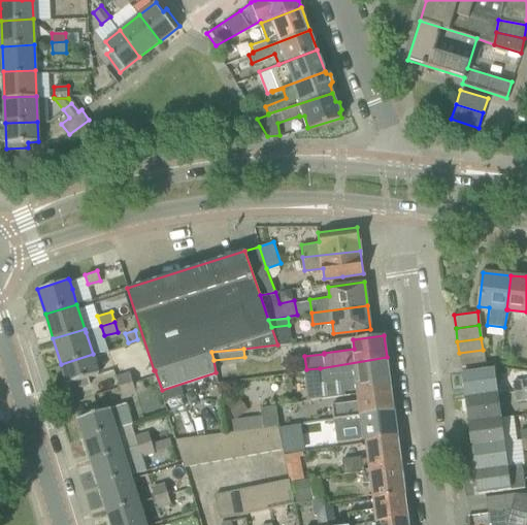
[(459,353),(461,366),(484,363),(483,350),(459,353)]
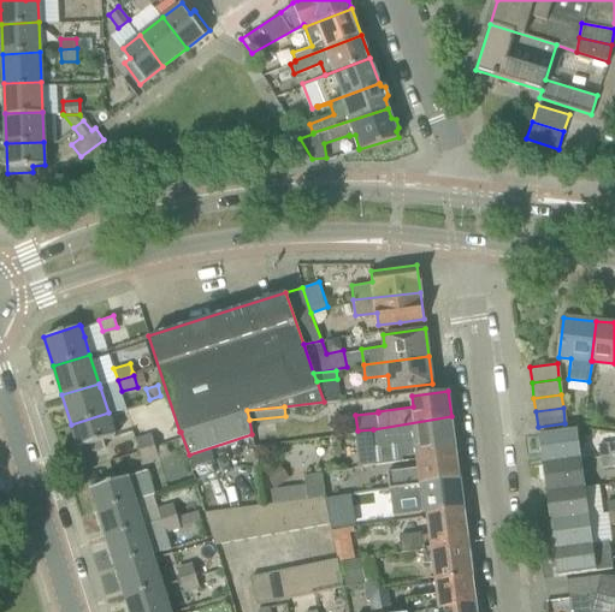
[(71,425),(81,453),(105,445),(104,439),(116,435),(108,413),(71,425)]
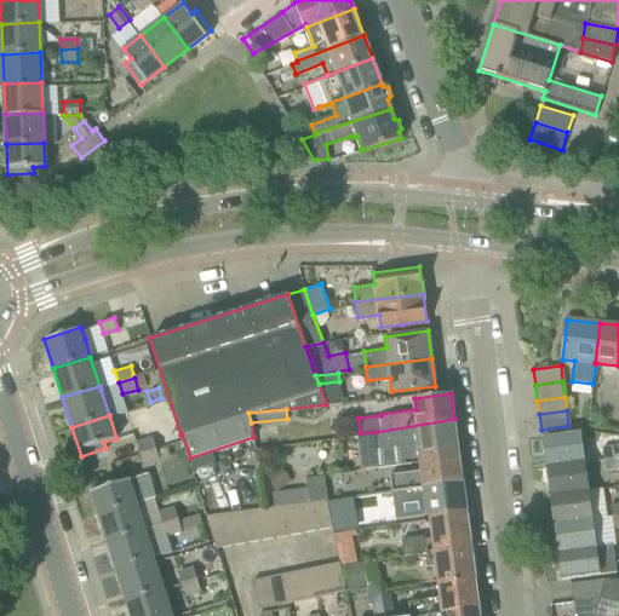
[(378,447),(403,443),(406,456),(419,455),(458,450),(454,419),(376,432),(378,447)]
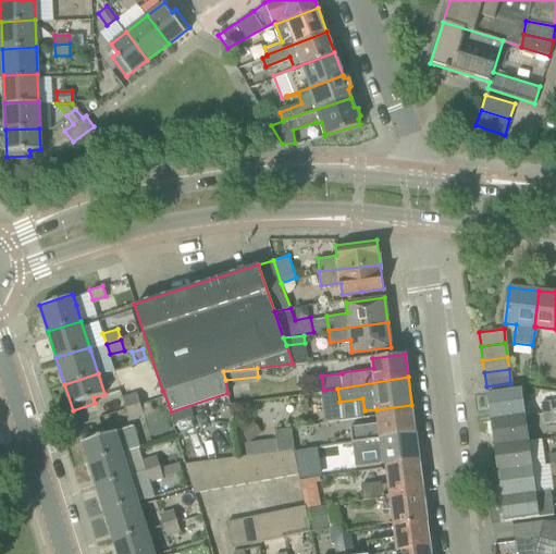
[(521,388),(486,392),(490,417),(524,413),(521,388)]
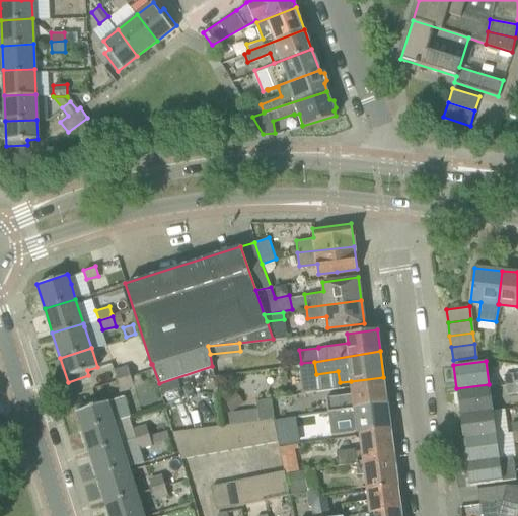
[(115,370),(118,380),(131,375),(128,367),(115,370)]
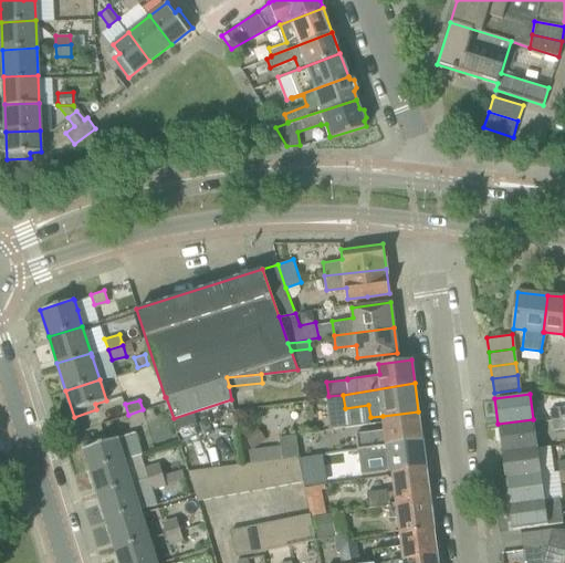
[(551,416),(564,414),(564,405),(550,407),(551,416)]
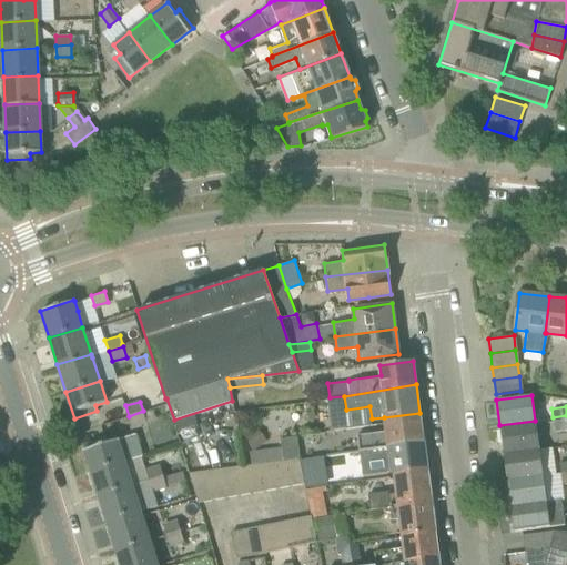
[(143,411),(129,416),(132,425),(145,421),(143,411)]
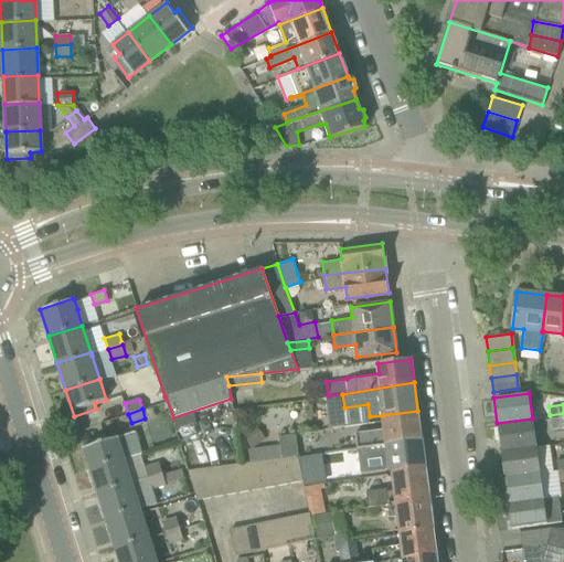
[(417,411),(382,415),(383,426),(355,431),(358,446),(421,435),(417,411)]
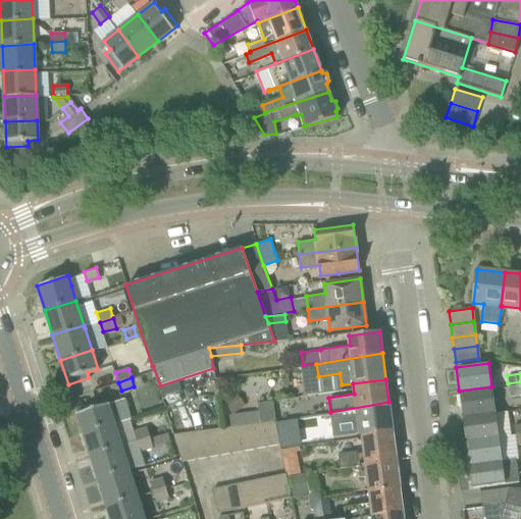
[(520,394),(520,381),(508,383),(510,396),(520,394)]
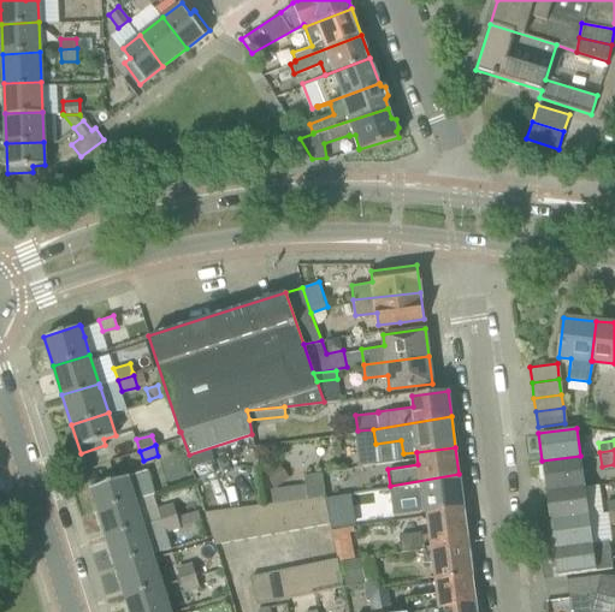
[(584,485),(580,456),(542,461),(547,489),(584,485)]
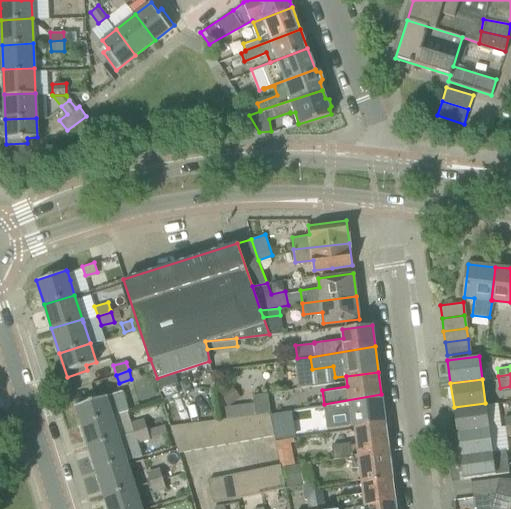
[(229,404),(240,397),(232,384),(220,392),(229,404)]
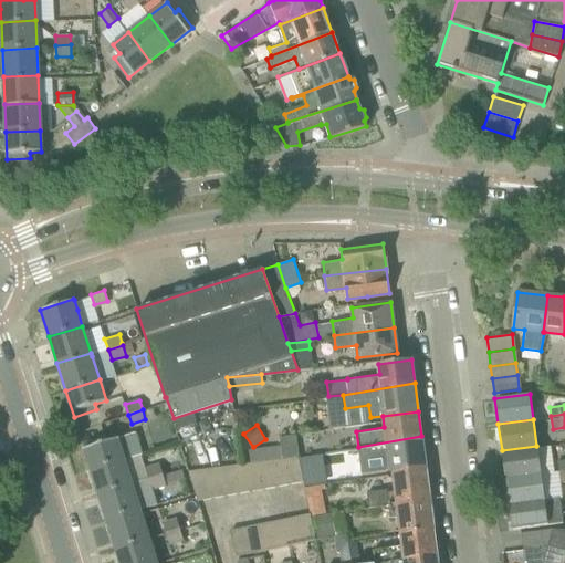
[(105,435),(82,442),(90,469),(124,458),(117,437),(106,441),(105,435)]
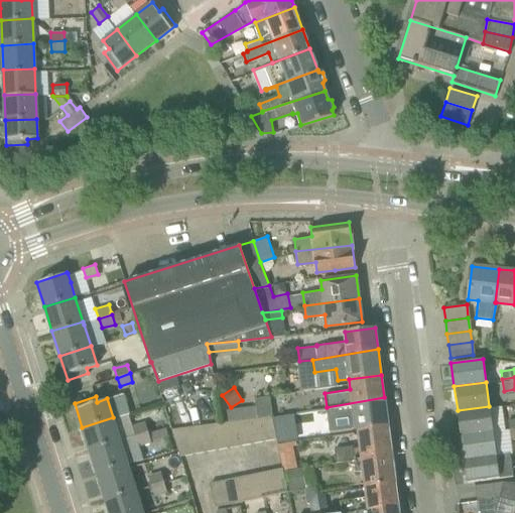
[(330,430),(356,427),(357,429),(388,424),(384,397),(327,407),(330,430)]
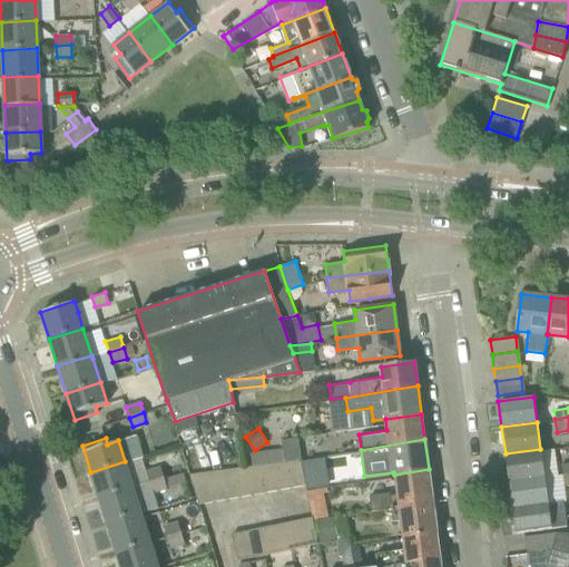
[(540,449),(506,453),(509,480),(543,475),(540,449)]
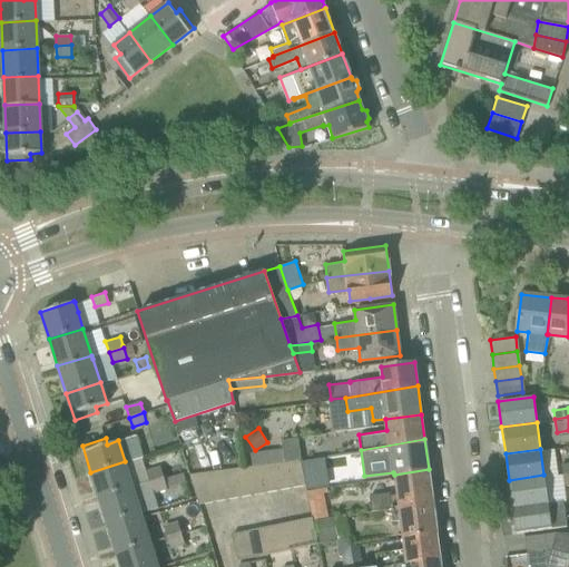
[(125,462),(125,461),(90,472),(99,499),(150,482),(165,478),(165,477),(160,466),(146,471),(141,457),(125,462)]
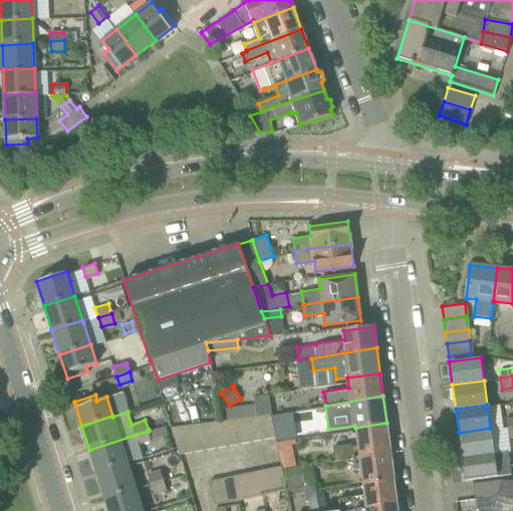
[(263,438),(275,436),(272,420),(271,414),(259,415),(263,438)]
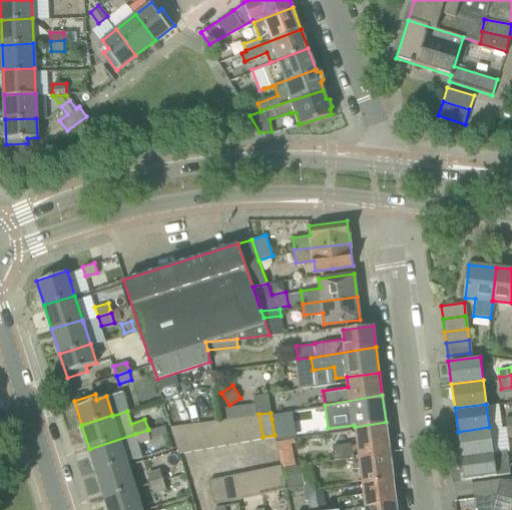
[(245,416),(249,439),(263,437),(259,414),(245,416)]
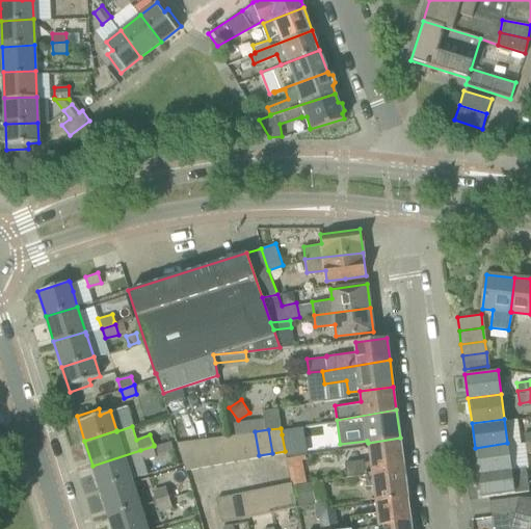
[(259,455),(255,431),(242,433),(246,457),(259,455)]
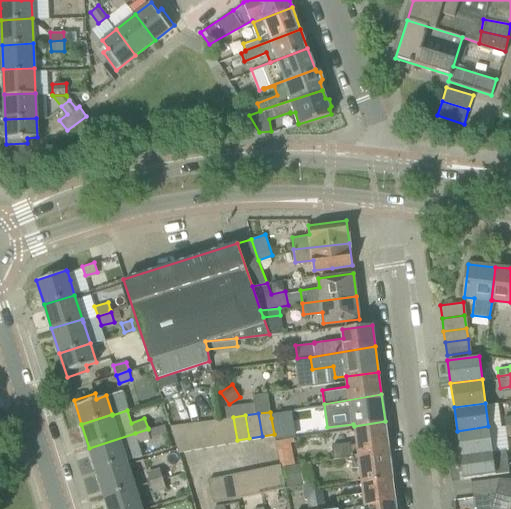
[(284,416),(271,418),(273,430),(286,428),(284,416)]
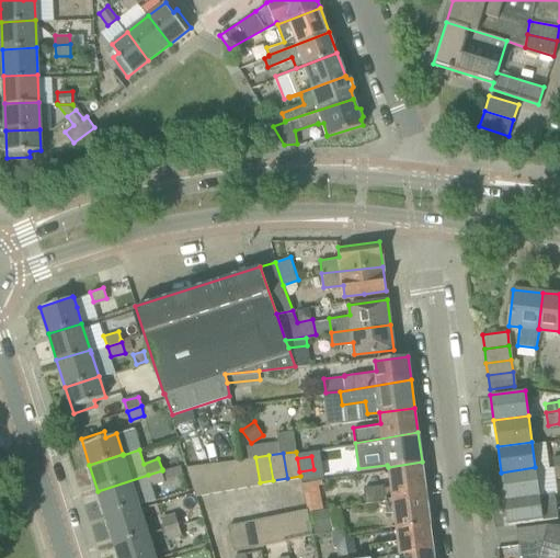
[(255,457),(248,458),(242,458),(247,485),(260,482),(255,457)]
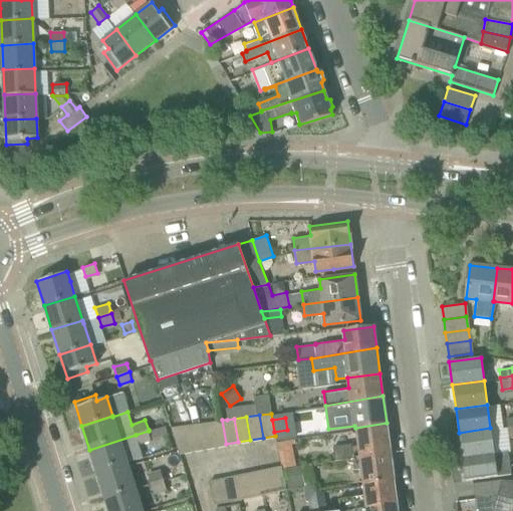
[(210,422),(214,446),(226,444),(222,420),(210,422)]
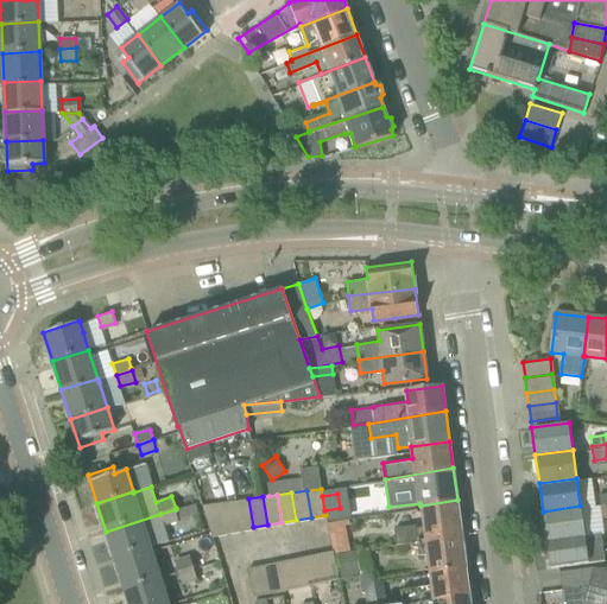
[(234,501),(240,529),(253,527),(248,498),(234,501)]
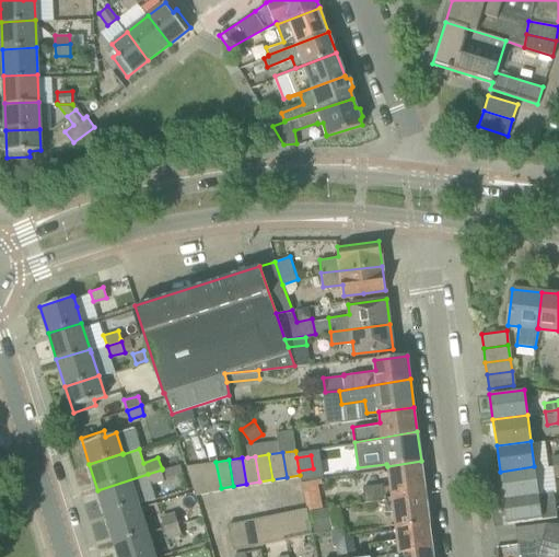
[(424,491),(421,461),(387,466),(389,485),(382,486),(382,484),(362,487),(363,502),(384,499),(384,498),(424,491)]
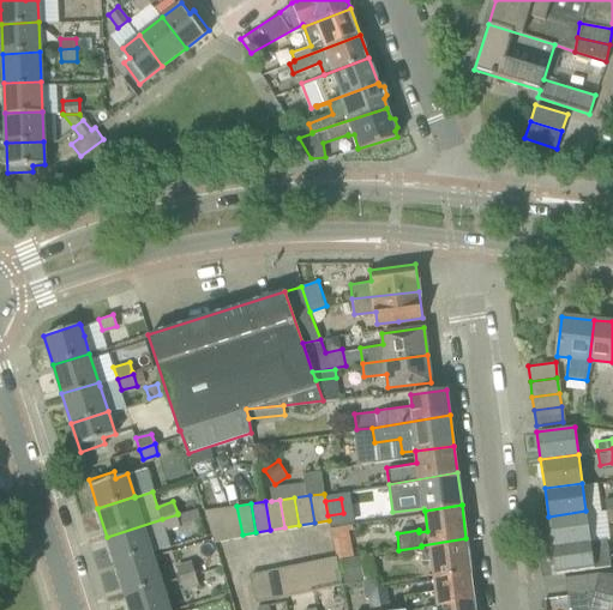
[(236,506),(223,507),(228,537),(242,535),(236,506)]
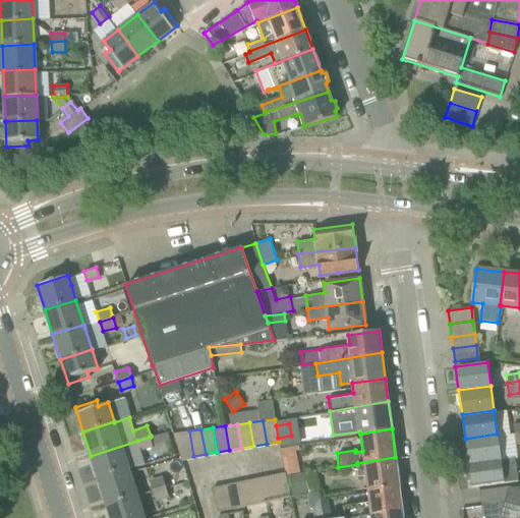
[(168,430),(151,436),(151,437),(137,441),(140,449),(154,446),(153,444),(170,439),(168,430)]
